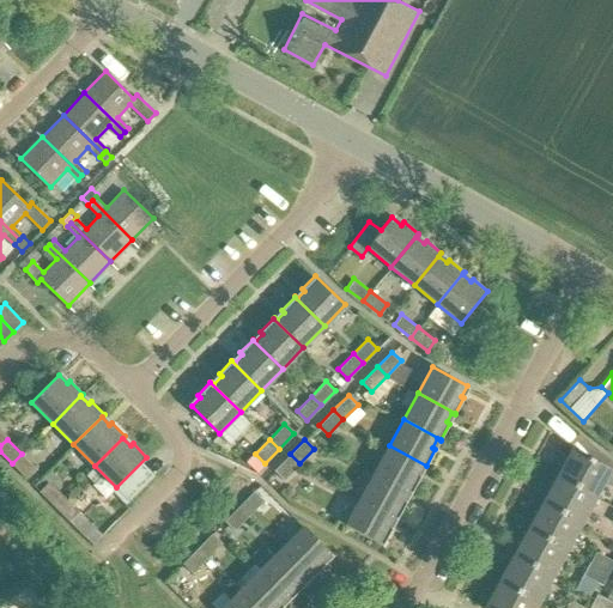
[(389,445),(375,472),(408,491),(412,492),(420,475),(418,474),(423,464),(426,466),(389,445)]
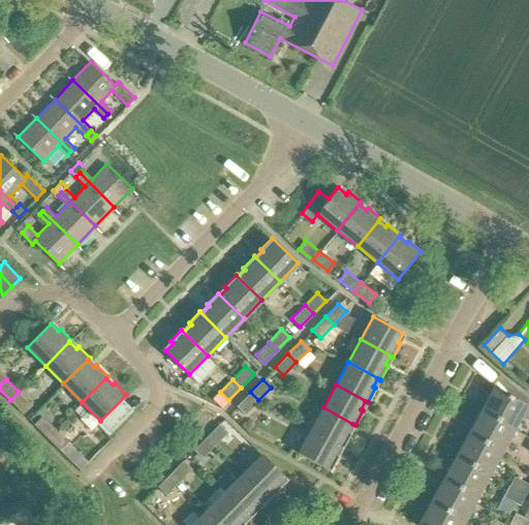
[(515,428),(523,413),(528,417),(528,405),(494,387),(480,409),(515,428)]
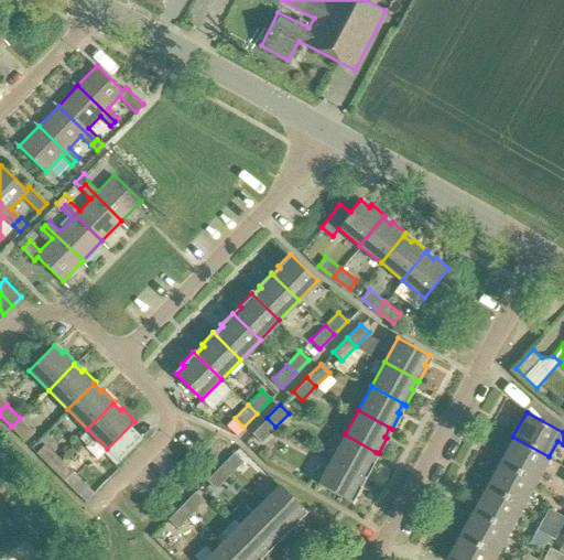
[(20,418),(11,427),(24,441),(34,432),(20,418)]
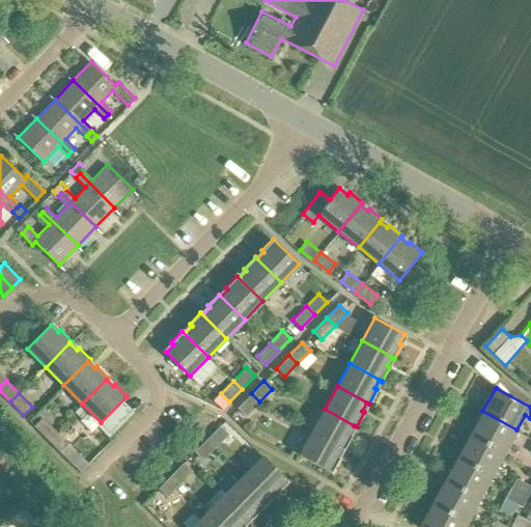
[(259,401),(251,393),(239,407),(247,415),(259,401)]
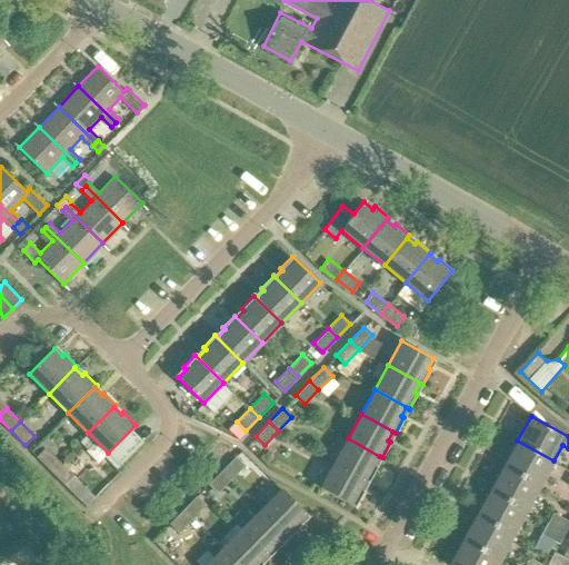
[(348,438),(335,463),(369,482),(378,466),(375,465),(379,456),(348,438)]
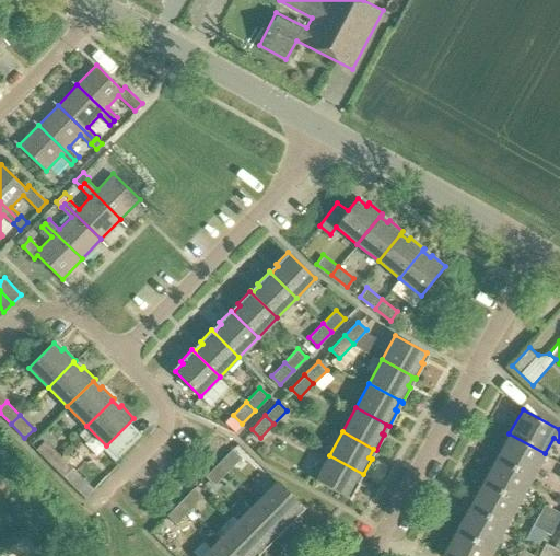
[(532,477),(545,453),(509,433),(496,459),(532,477)]
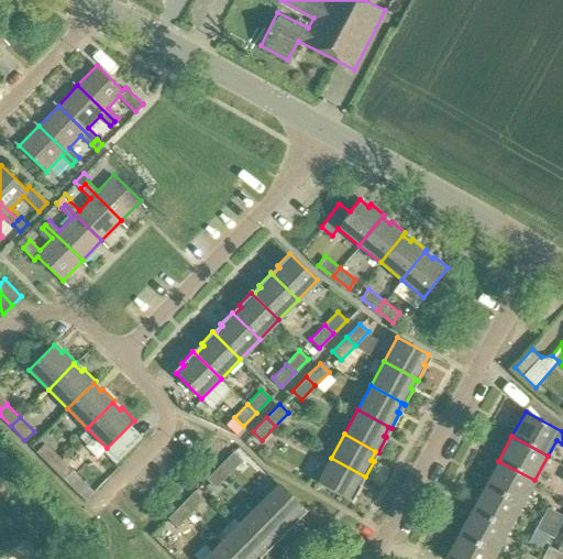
[(50,466),(59,456),(45,442),(36,451),(50,466)]
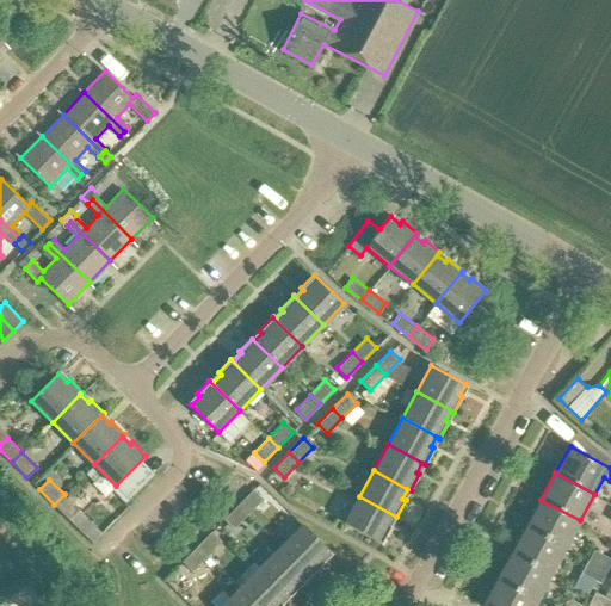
[(240,504),(250,513),(264,499),(254,489),(240,504)]
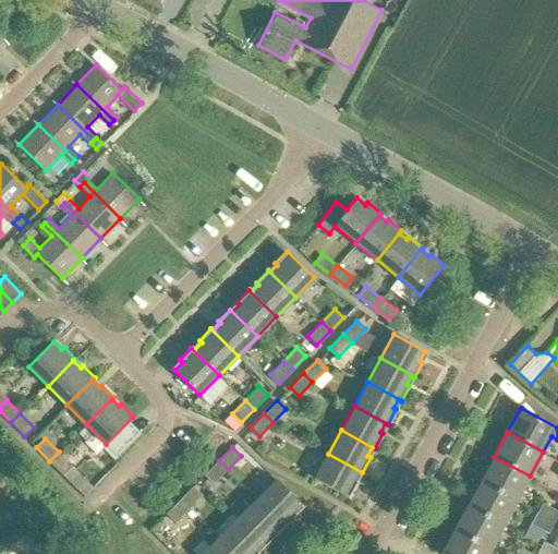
[(59,452),(49,461),(62,474),(72,466),(59,452)]
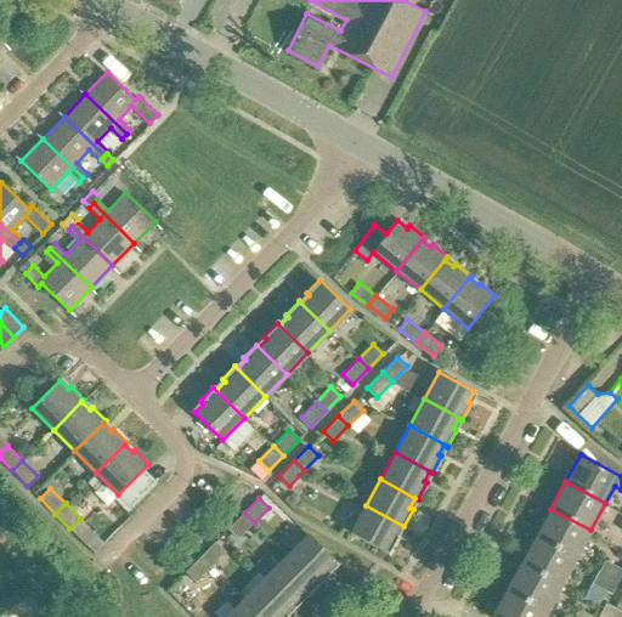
[(403,526),(366,505),(351,532),(389,553),(399,536),(395,533),(400,525),(403,526)]
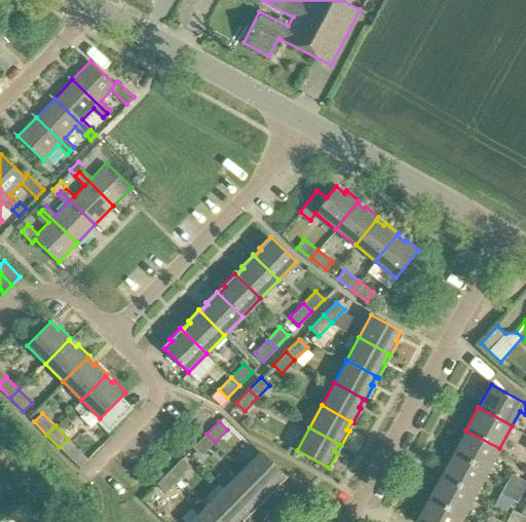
[(487,472),(499,448),(465,431),(453,453),(487,472)]
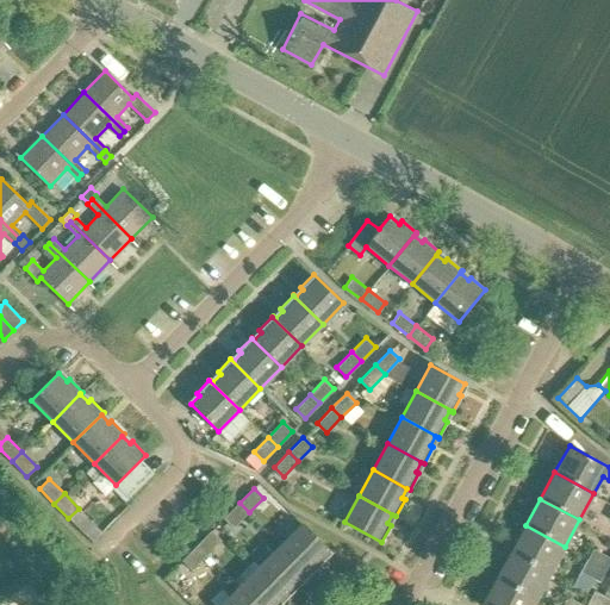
[(249,512),(240,503),(225,518),(235,528),(249,512)]
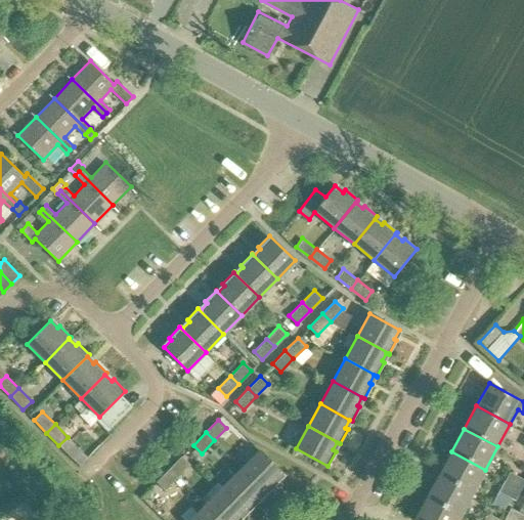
[(278,482),(276,480),(284,473),(260,449),(242,468),(267,492),(278,482)]
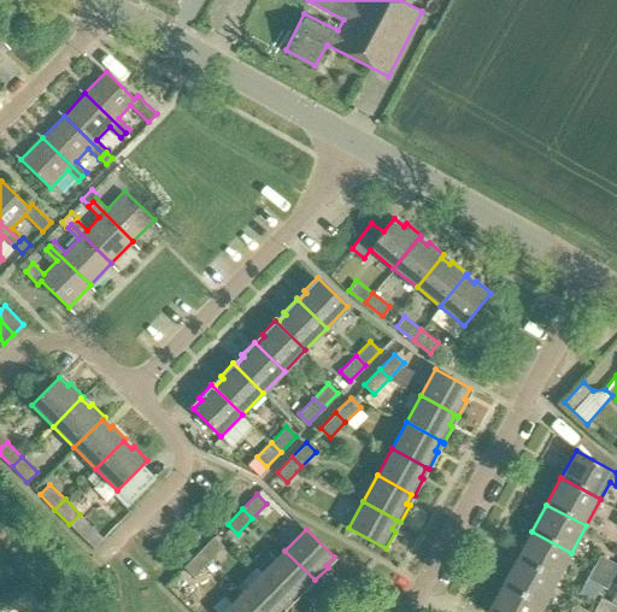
[(532,531),(517,558),(557,580),(571,553),(532,531)]
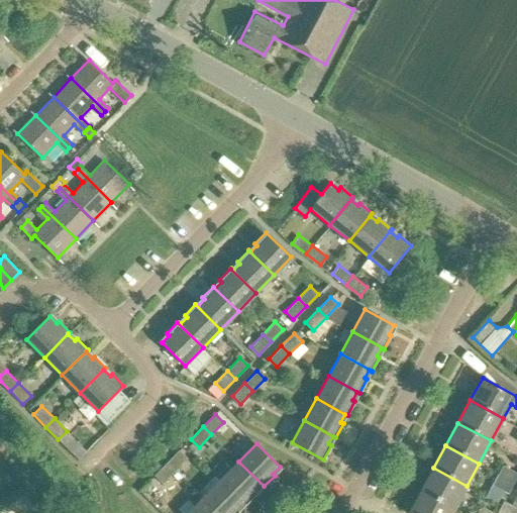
[(167,462),(175,470),(188,456),(179,448),(167,462)]
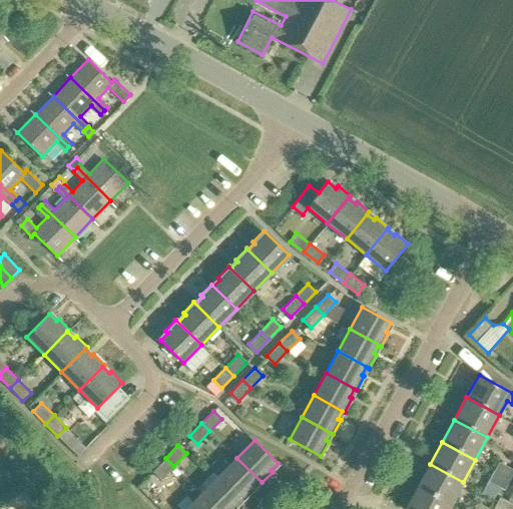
[(173,466),(165,458),(153,470),(161,478),(173,466)]
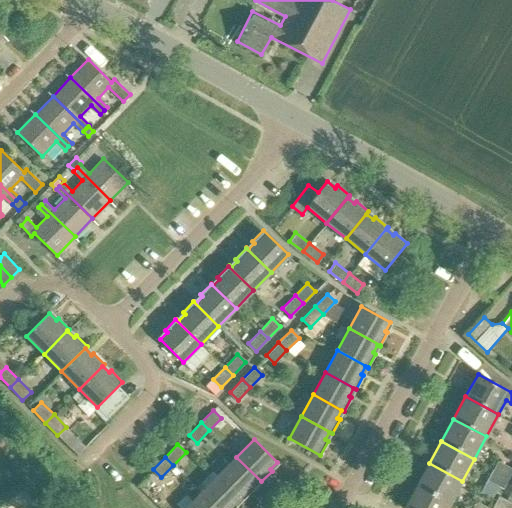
[(236,457),(218,474),(243,499),(254,488),(252,486),(259,480),(260,482),(261,481),(236,457)]
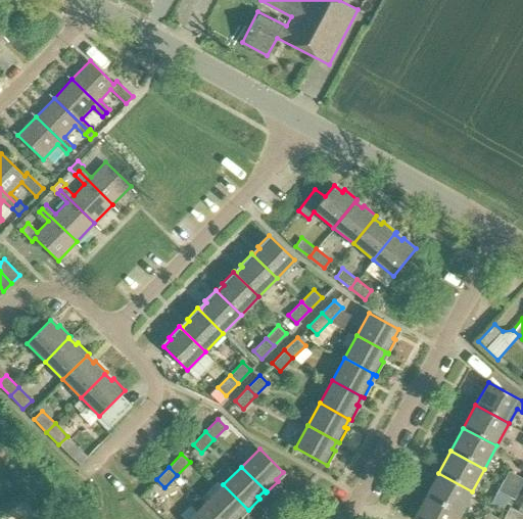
[(505,480),(520,488),(522,482),(522,477),(510,470),(505,480)]
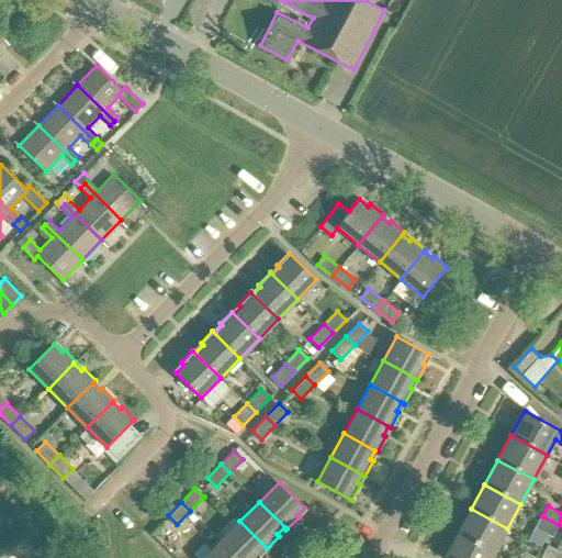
[(494,553),(507,528),(471,509),(458,533),(494,553)]
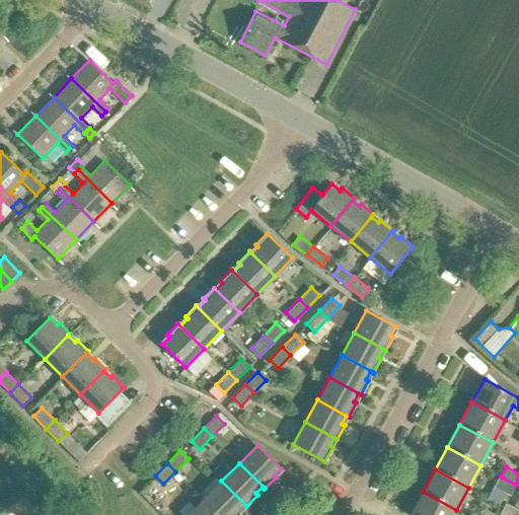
[(516,485),(501,476),(496,487),(511,495),(516,485)]
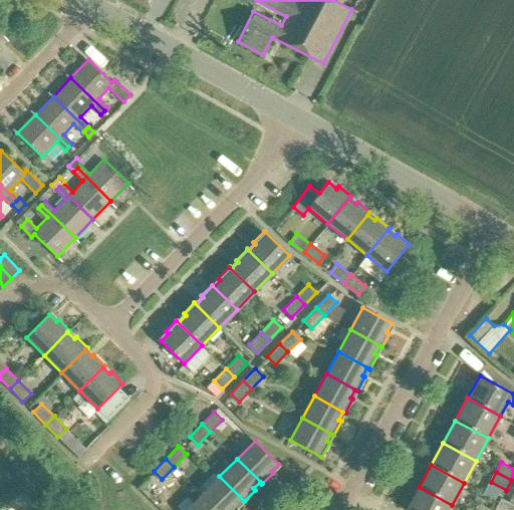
[(219,476),(202,494),(217,509),(235,509),(238,508),(236,506),(242,500),(244,502),(244,501),(219,476)]
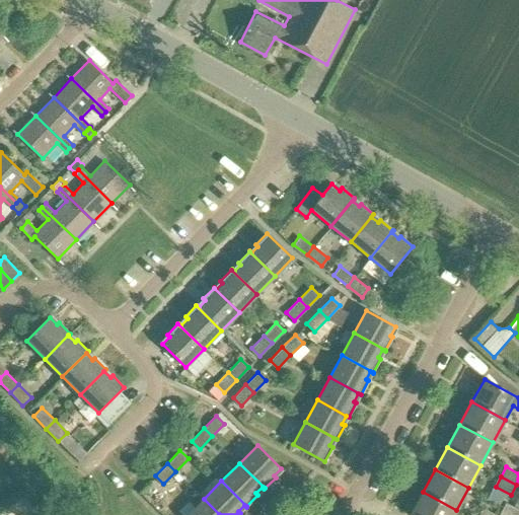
[(411,514),(453,514),(456,510),(423,492),(411,514)]
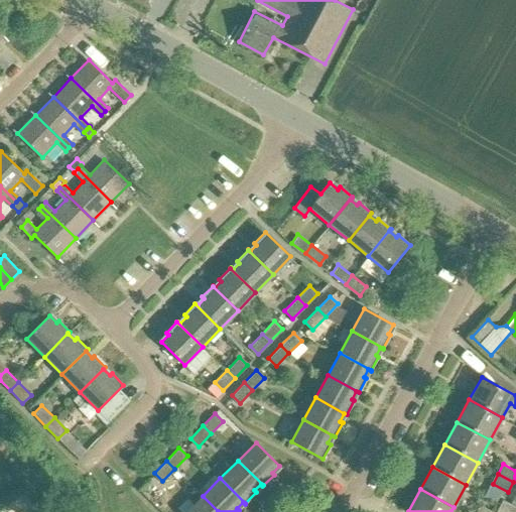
[(186,511),(218,511),(203,496),(186,511)]
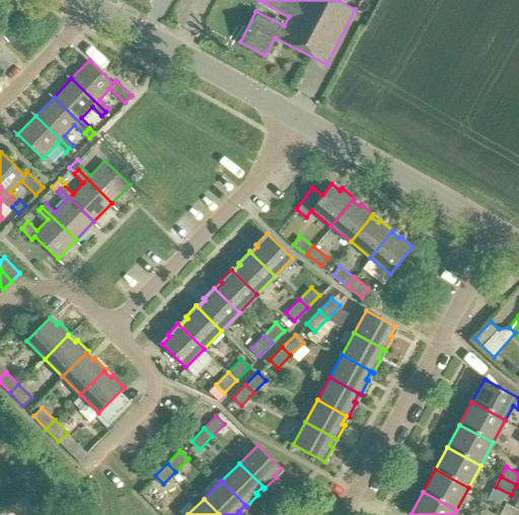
[(501,512),(507,514),(518,514),(518,508),(507,502),(501,512)]
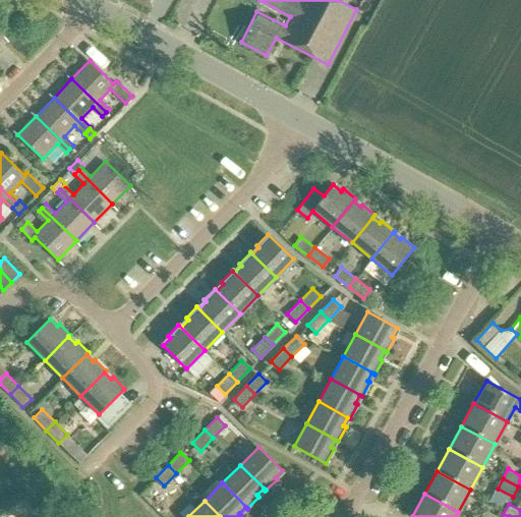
[(0,514),(0,515),(1,516),(19,516),(12,506),(0,514)]
